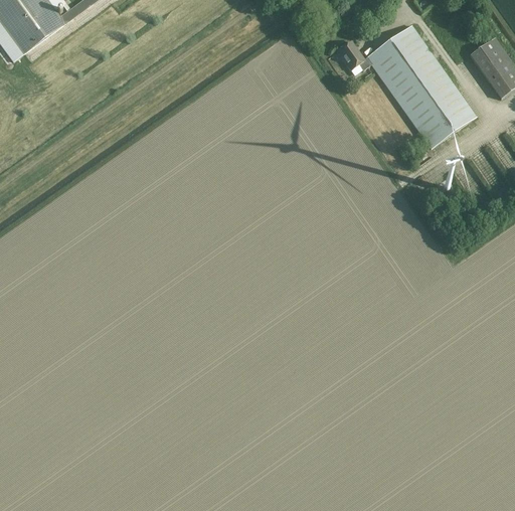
[(80,0),(59,15),(48,0),(0,0),(0,19),(24,52),(65,22),(64,21),(94,0),(80,0)]
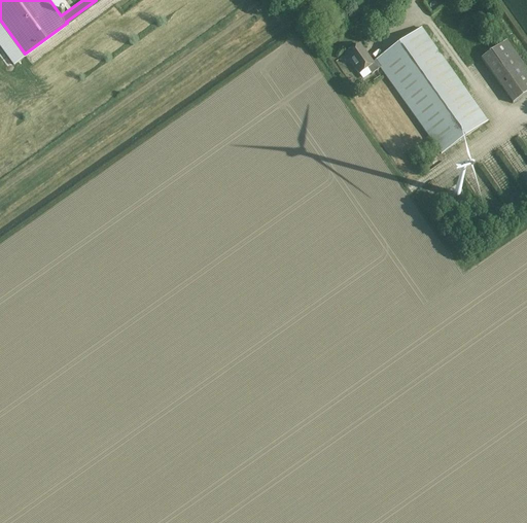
[(376,58),(380,65),(441,150),(487,117),(421,25),(375,58),(376,58)]
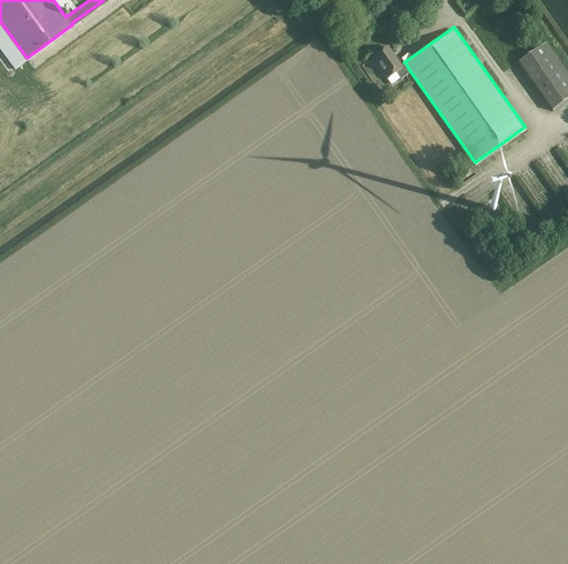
[(567,71),(546,40),(518,60),(553,108),(567,97),(567,71)]
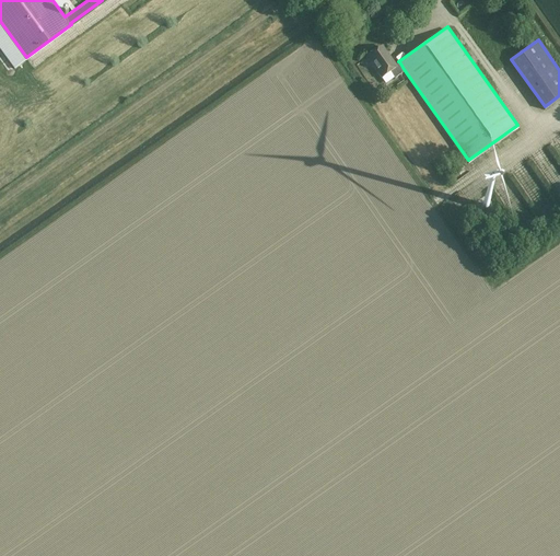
[(395,74),(404,69),(399,61),(396,64),(392,56),(389,57),(386,53),(387,51),(382,44),(366,54),(382,74),(391,68),(395,74)]
